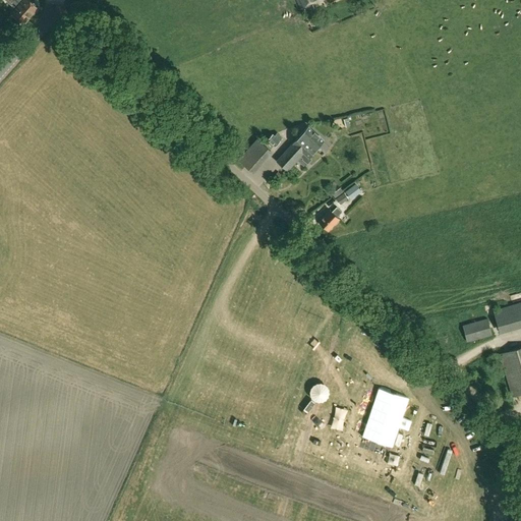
[(39,8),(30,0),(9,0),(12,2),(13,0),(19,5),(12,13),(24,24),(39,8)]
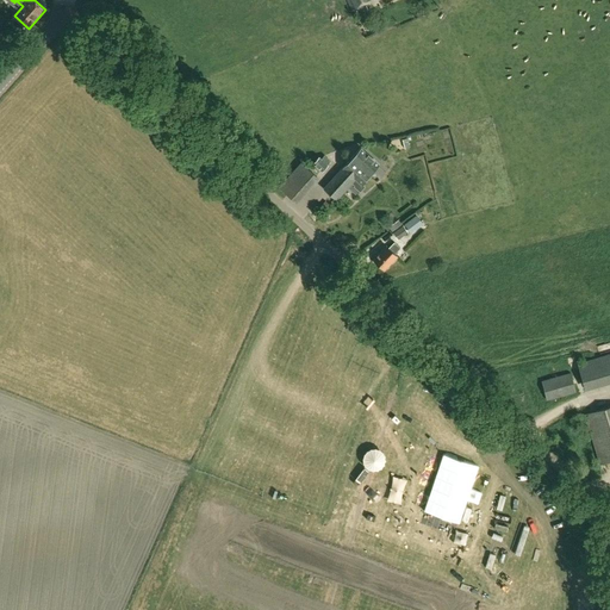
[(365,6),(377,0),(347,0),(353,12),(356,10),(359,14),(367,11),(365,6)]
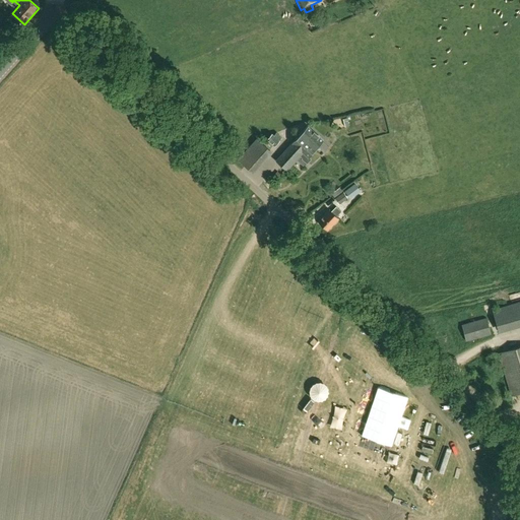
[(276,161),(286,171),(297,159),(303,165),(305,161),(307,164),(311,158),(309,157),(324,141),(308,127),(276,161)]
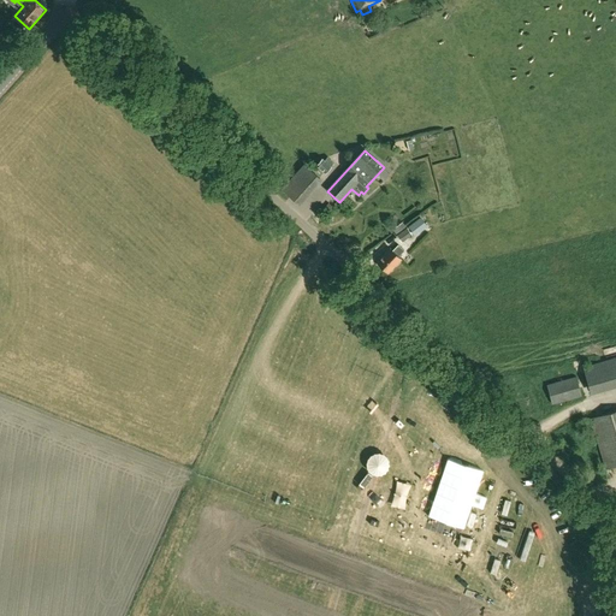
[(331,169),(330,167),(333,163),(327,157),(324,161),(323,159),(315,166),(325,175),(331,169)]
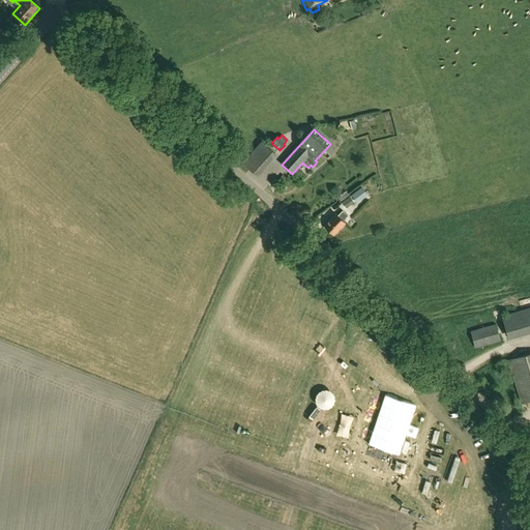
[(281,183),(289,175),(285,172),(277,181),(281,183)]
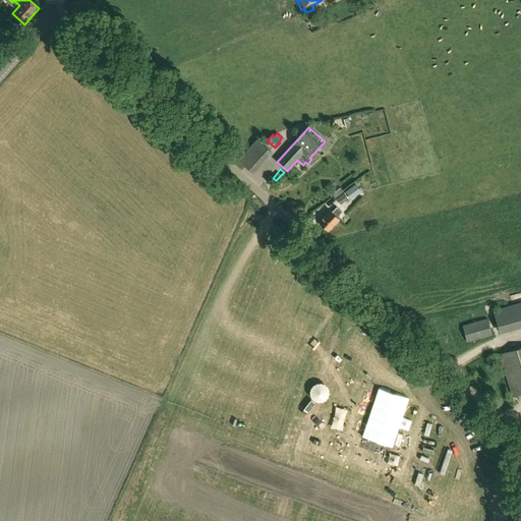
[(346,191),(351,199),(361,191),(356,184),(346,191)]
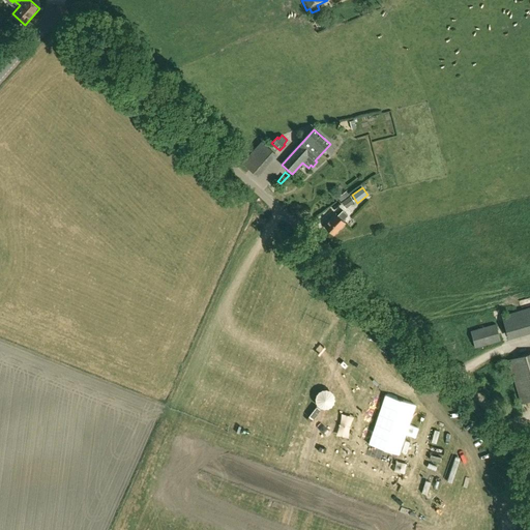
[(337,198),(341,202),(349,195),(346,190),(337,198)]
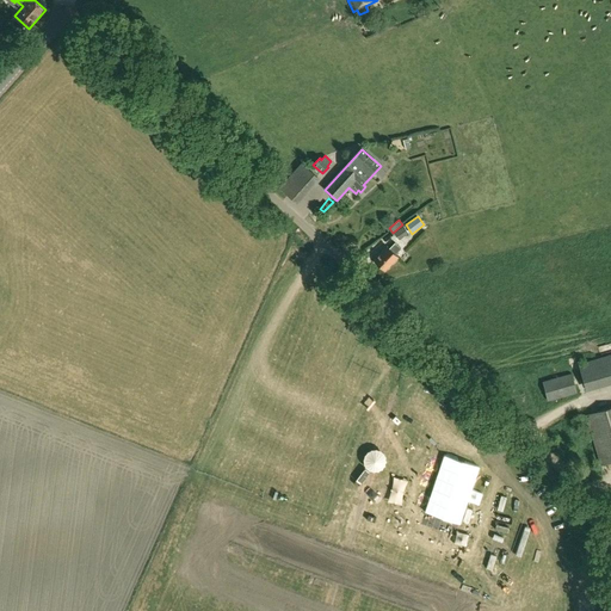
[(394,234),(399,240),(409,233),(403,226),(394,234)]
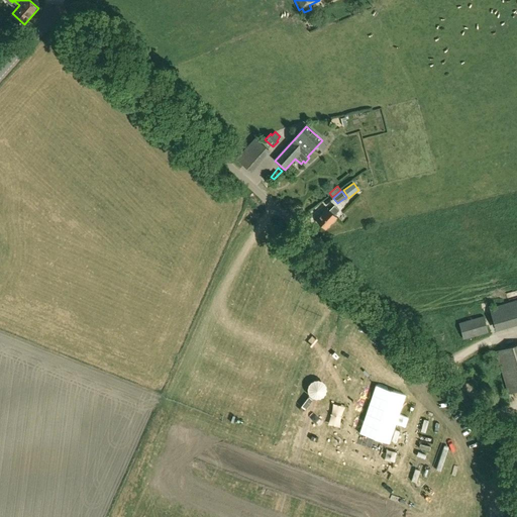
[(329,210),(328,209),(317,220),(326,229),(337,218),(334,215),(339,210),(334,205),(329,210)]
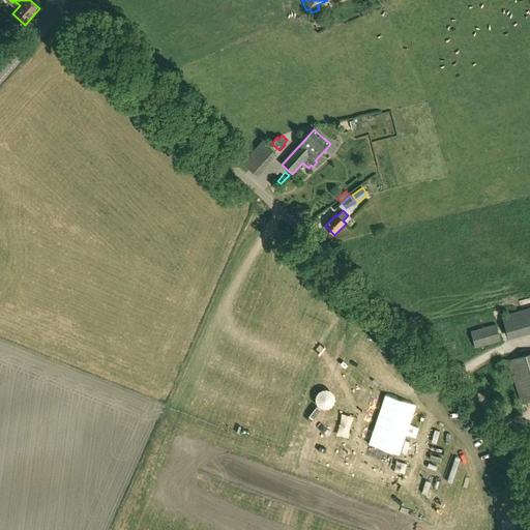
[(500,341),(496,324),(471,331),(475,347),(500,341)]
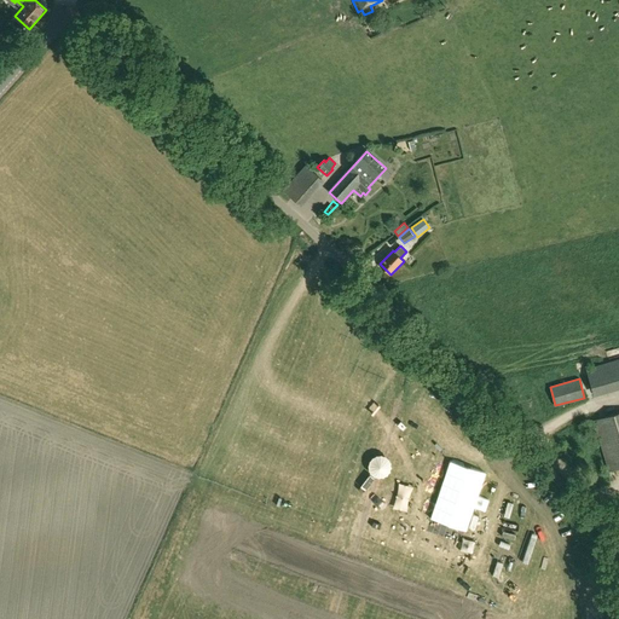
[(609,472),(618,468),(618,412),(595,421),(609,472)]
